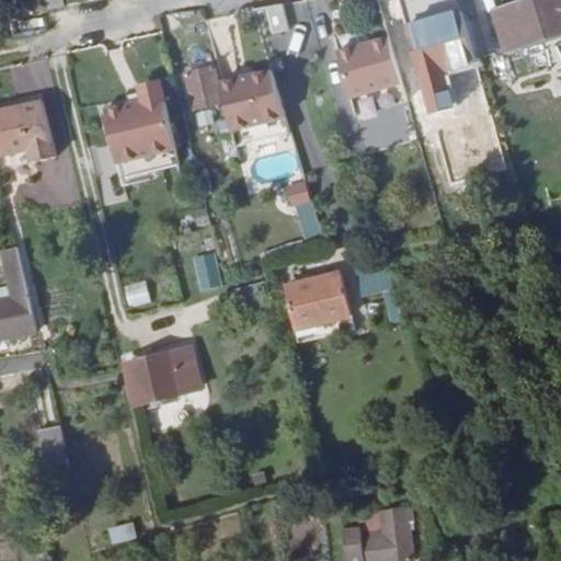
[(506,45),(560,30),(560,0),(519,0),(495,7),(506,45)]
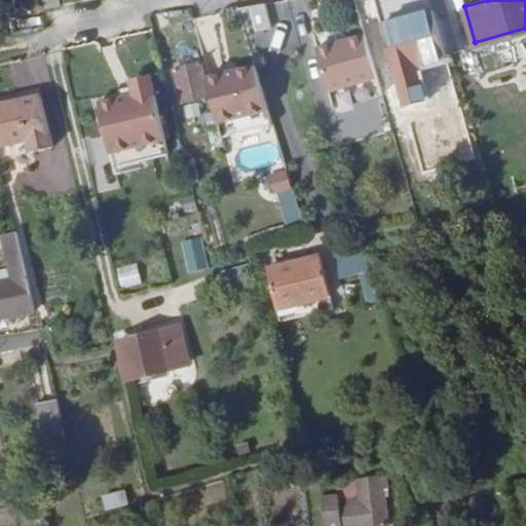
[(272,33),(267,9),(259,11),(253,12),(257,37),(272,33)]
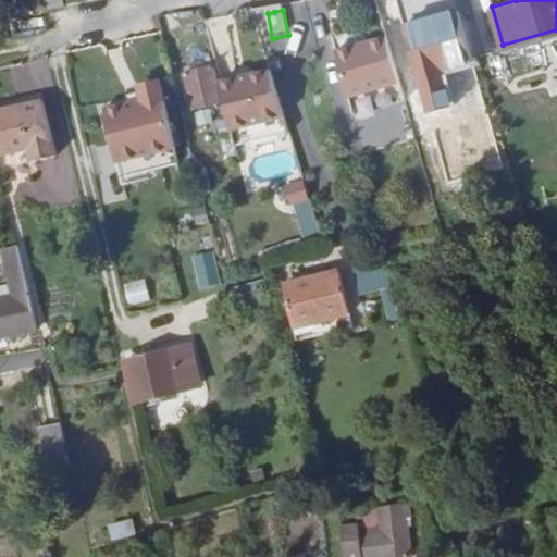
[(417,72),(473,56),(462,16),(406,33),(417,72)]
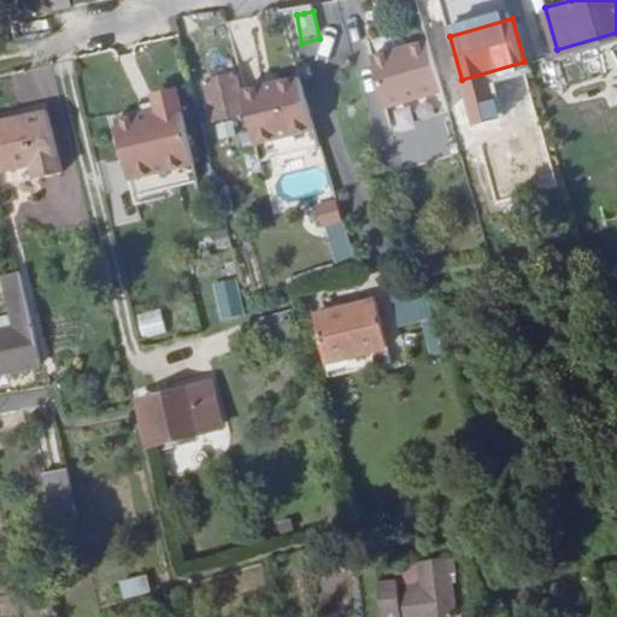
[(434,63),(413,69),(415,71),(400,76),(399,72),(378,80),(401,157),(410,156),(403,133),(451,119),(451,118),(434,63)]
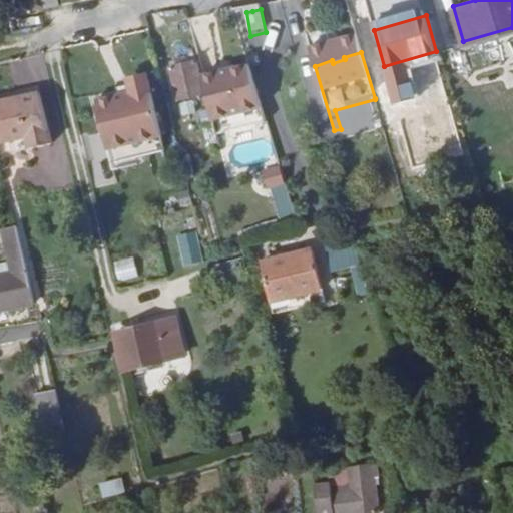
[(501,73),(502,55),(461,55),(461,72),(501,73)]
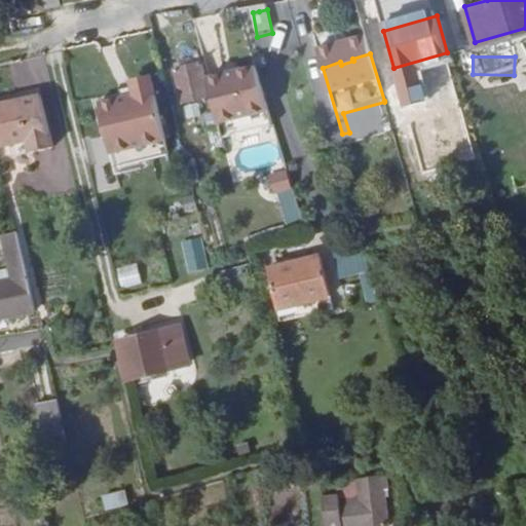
[(178,65),(185,95),(194,91),(203,89),(196,60),(178,65)]
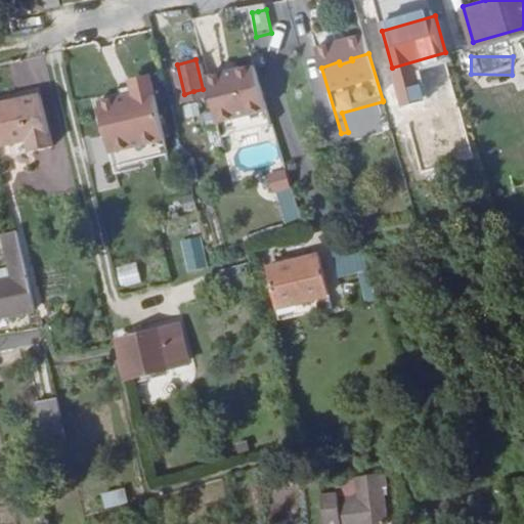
[(221,131),(270,121),(253,61),(207,71),(221,131)]
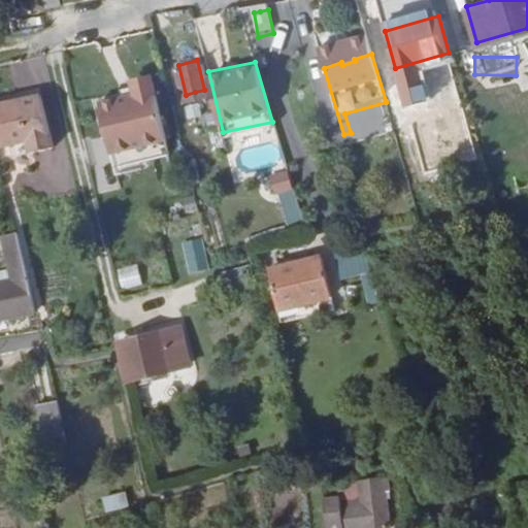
[(100,100),(113,151),(168,136),(154,78),(134,84),(135,91),(100,100)]
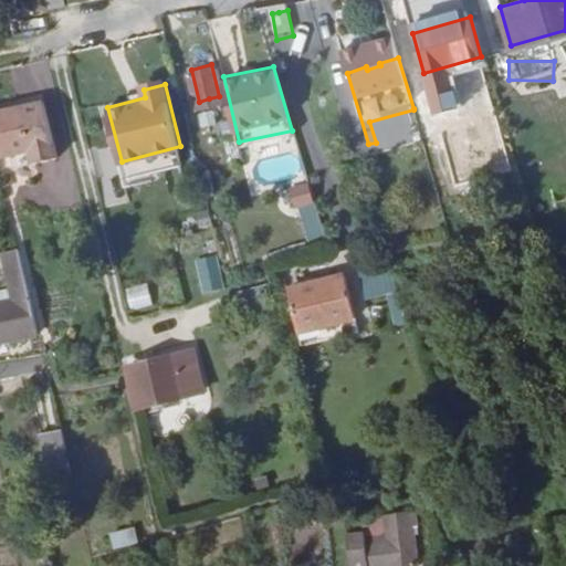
[(215,117),(209,98),(199,102),(203,119),(215,117)]
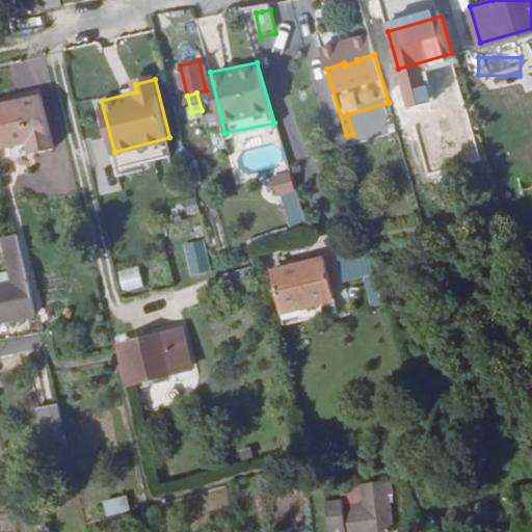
[(43,94),(0,102),(0,152),(2,159),(55,147),(43,94)]
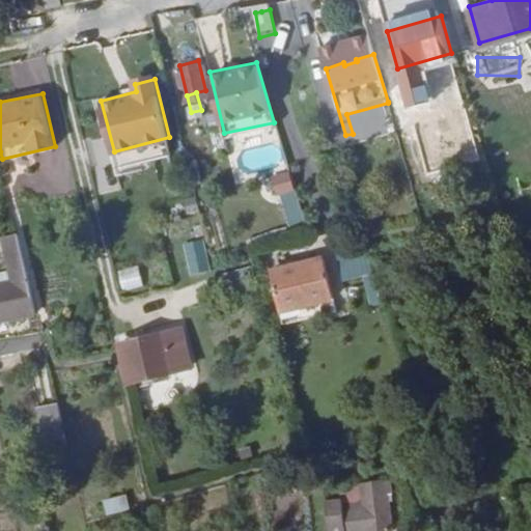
[(213,128),(219,127),(214,102),(206,103),(213,128)]
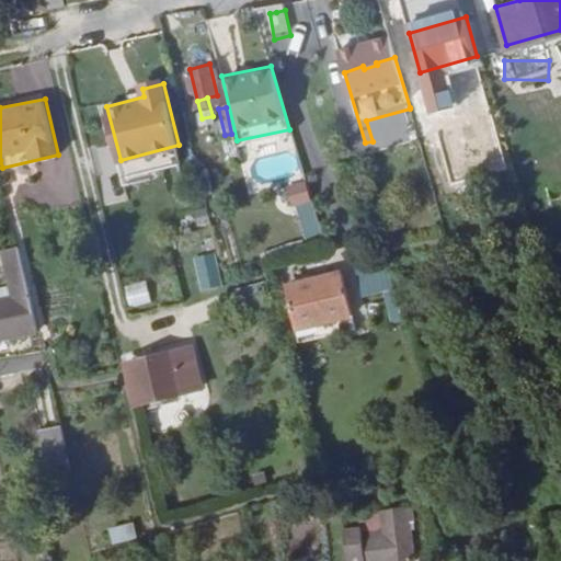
[(366,121),(373,141),(416,128),(410,109),(366,121)]
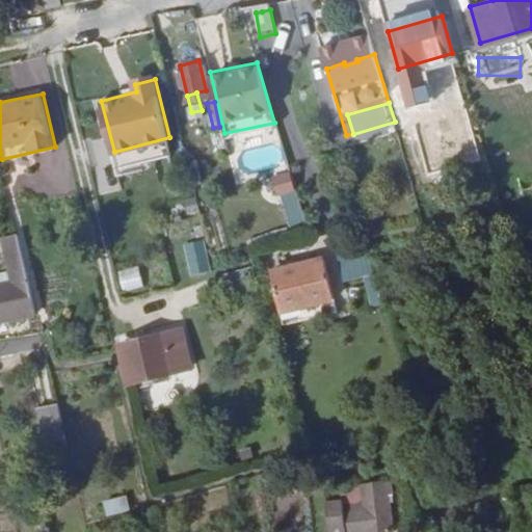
[(169,137),(114,152),(117,166),(174,152),(169,137)]
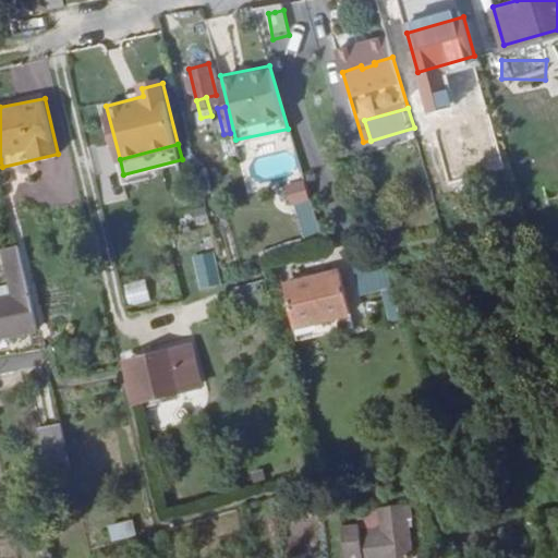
[(476,170),(506,161),(500,144),(471,153),(476,170)]
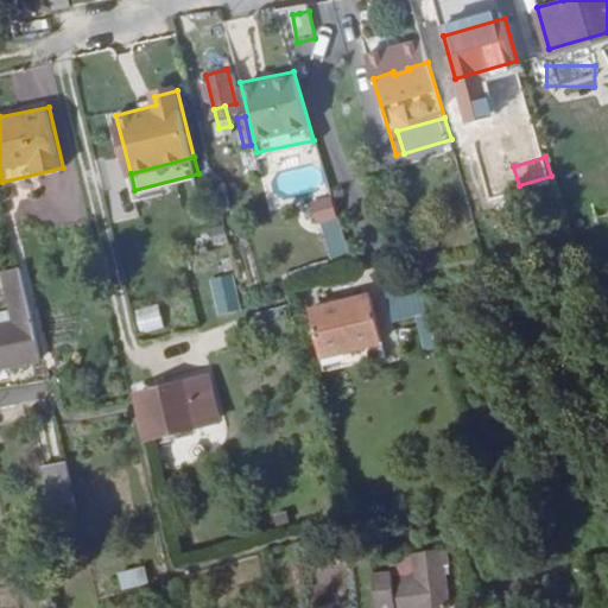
[(316,160),(271,170),(277,196),(321,187),(316,160)]
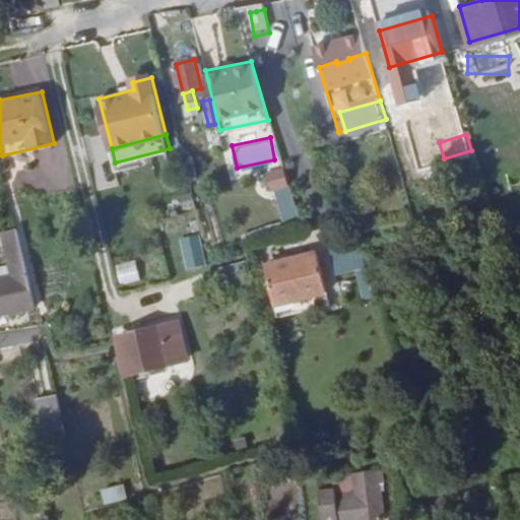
[(277,218),(294,214),(284,167),(268,170),(277,218)]
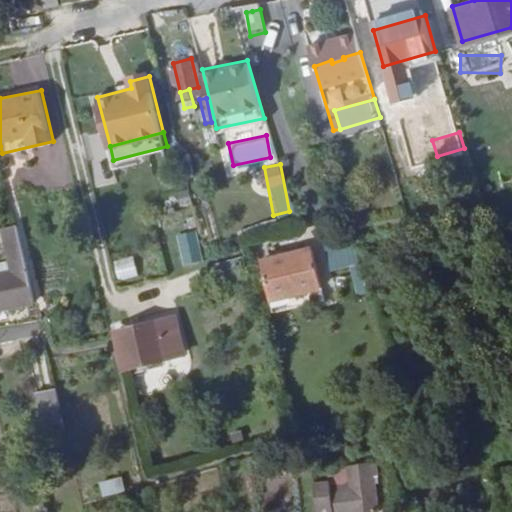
[(4,221),(12,257),(14,269),(25,267),(15,218),(4,221)]
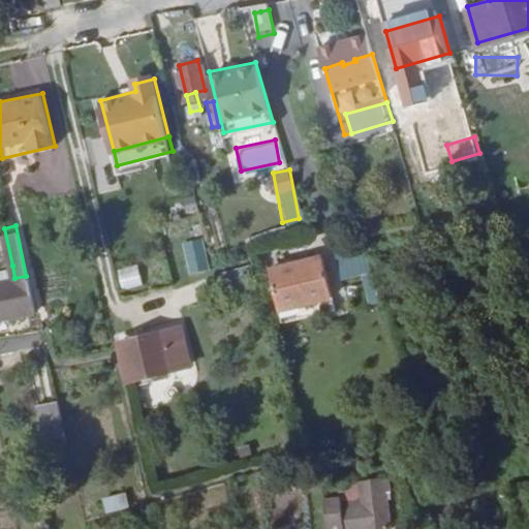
[(403,236),(407,249),(422,245),(417,231),(403,236)]
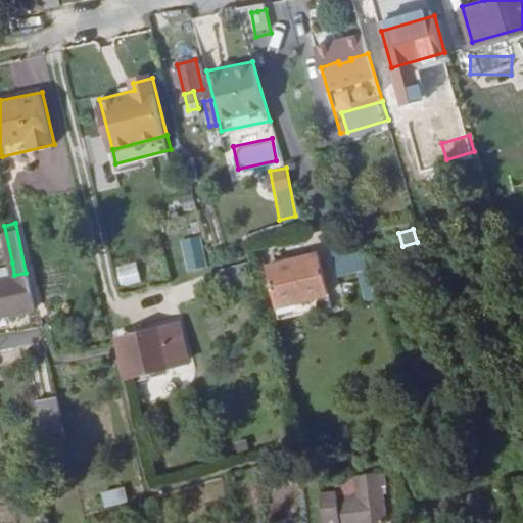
[(181,238),(185,270),(205,268),(201,236),(181,238)]
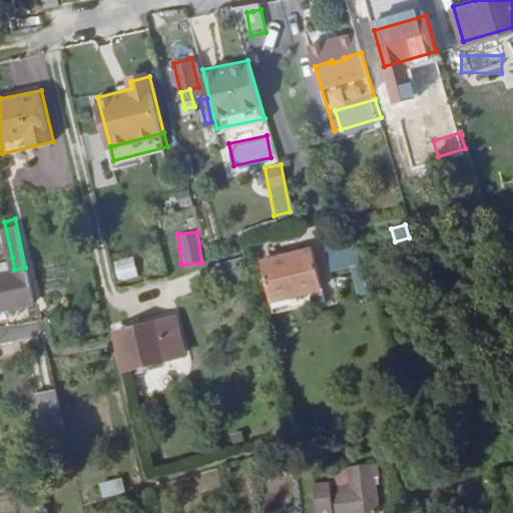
[(354,245),(327,251),(331,268),(358,262),(354,245)]
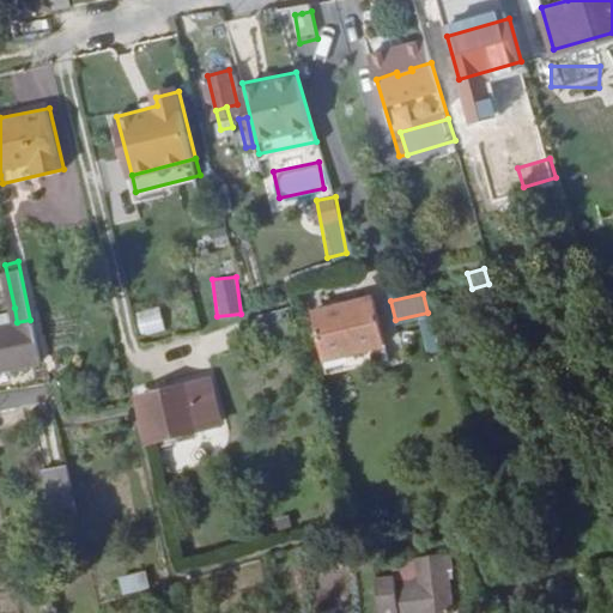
[(371,303),(345,308),(360,353),(381,350),(371,303)]
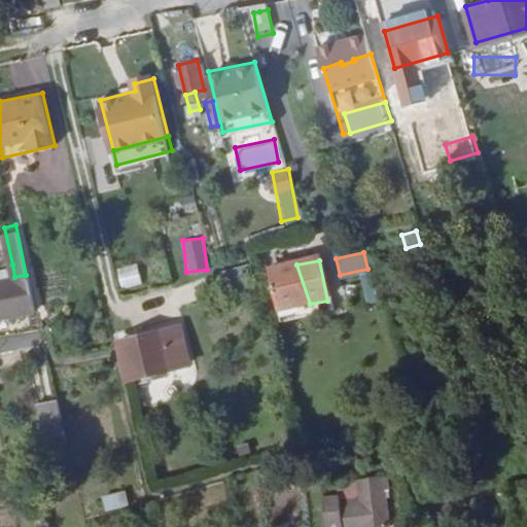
[(116,267),(120,289),(141,285),(137,262),(116,267)]
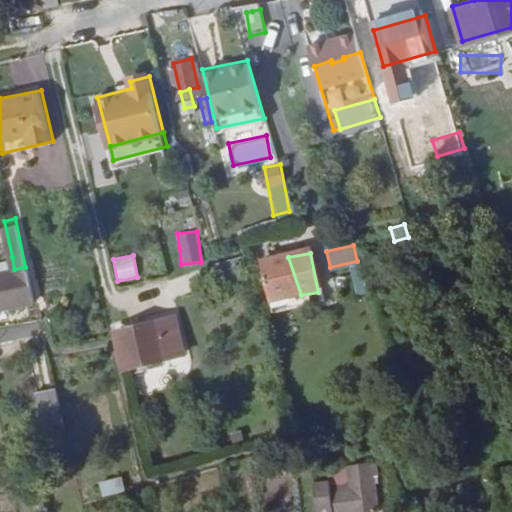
[(0,259),(0,271),(14,269),(12,257),(0,259)]
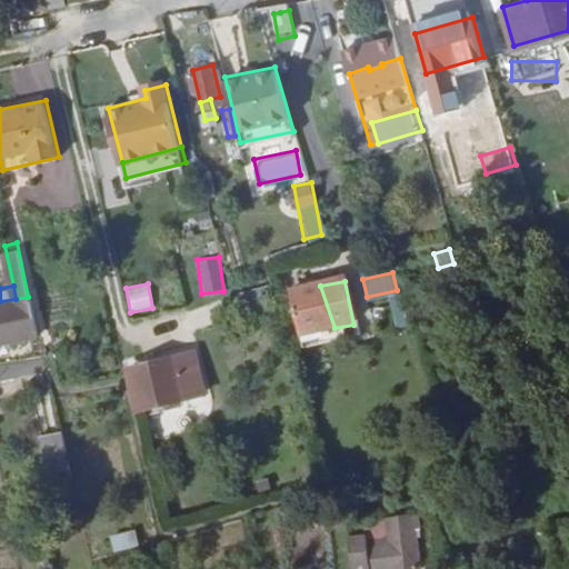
[(296,335),(335,328),(320,286),(288,292),(296,335)]
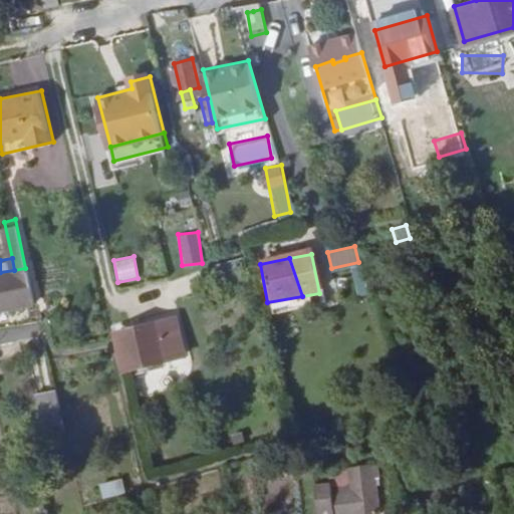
[(14,270),(0,272),(0,307),(33,302),(25,268),(14,270)]
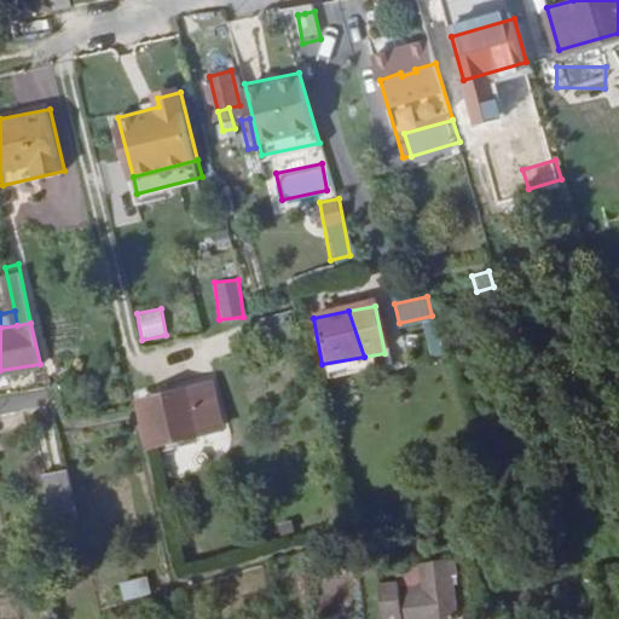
[(221,400),(213,370),(140,391),(152,440),(203,427),(200,406),(221,400)]
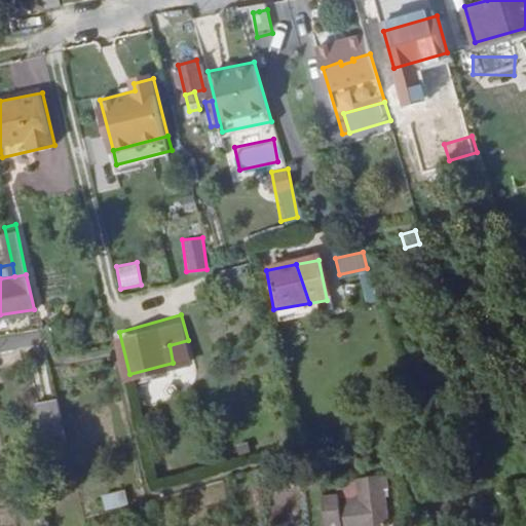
[(439,378),(416,385),(419,395),(442,388),(439,378)]
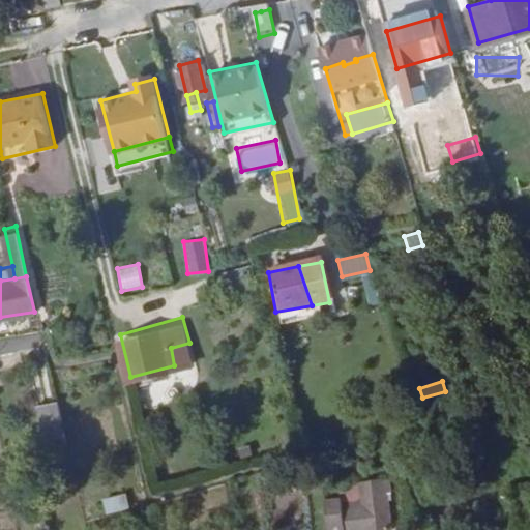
[(50,437),(69,433),(61,398),(40,404),(50,437)]
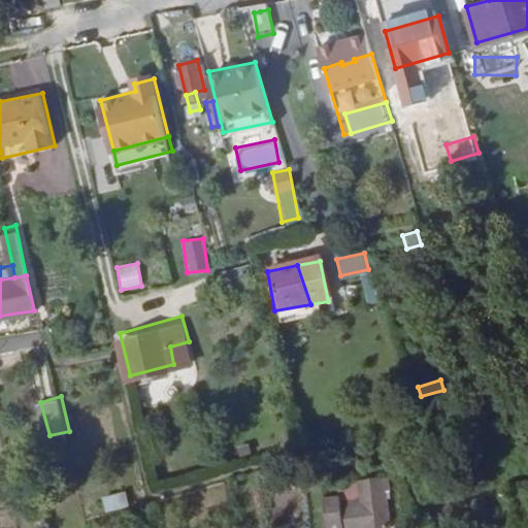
[(383,477),(362,479),(366,515),(387,513),(383,477)]
